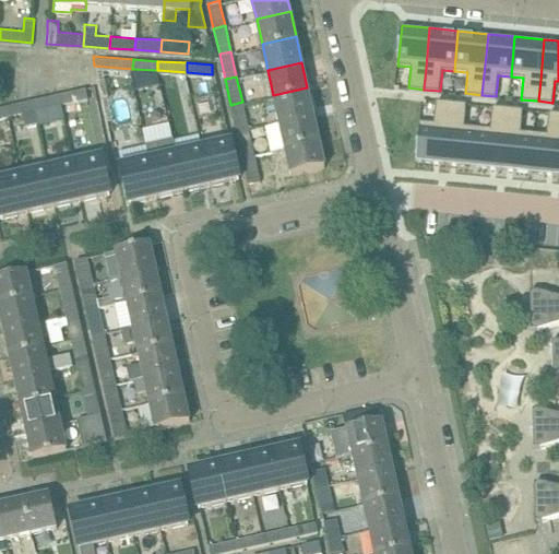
[(85,86),(58,92),(60,102),(87,96),(85,86)]
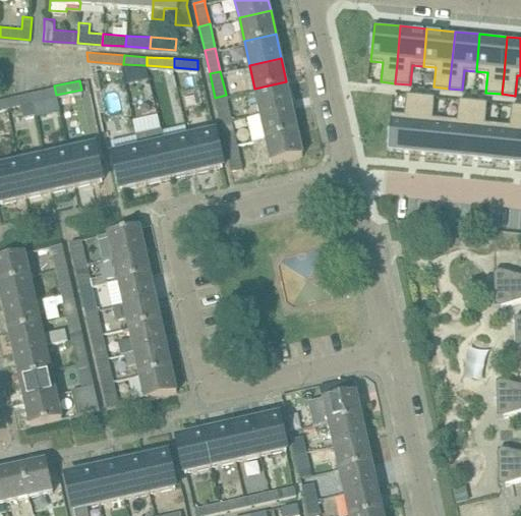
[(286,81),(254,89),(259,112),(292,105),(286,81)]
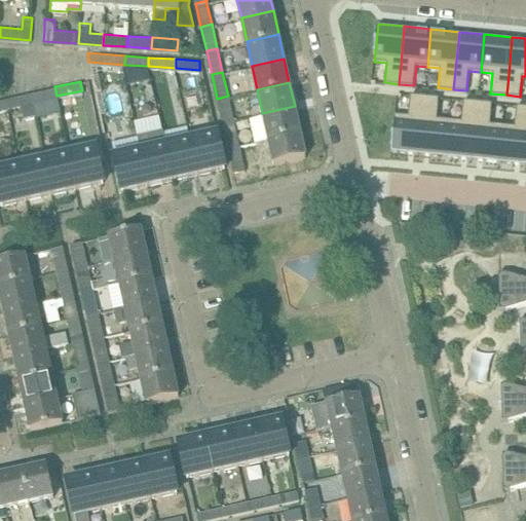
[(54,86),(30,92),(32,102),(44,99),(57,96),(54,86)]
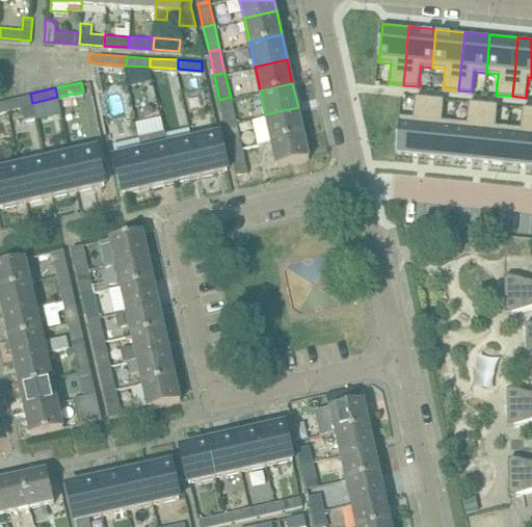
[(30,94),(4,100),(6,108),(22,105),(24,117),(35,115),(32,103),(30,94)]
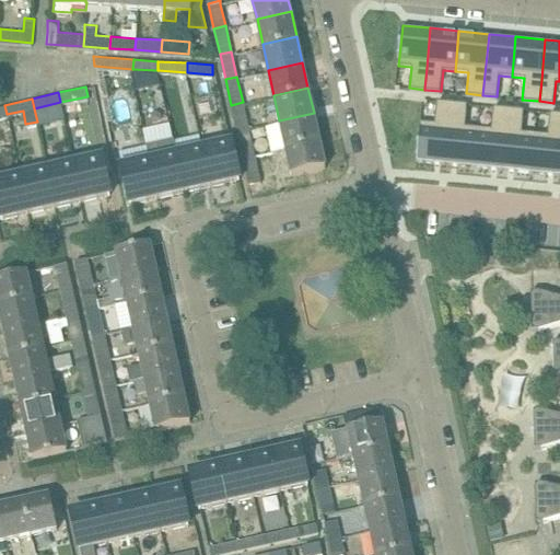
[(421,119),(417,158),(447,161),(452,123),(454,100),(436,99),(434,120),(421,119)]
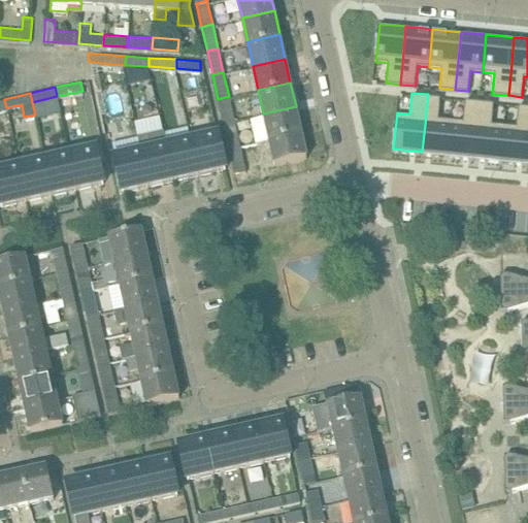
[(426,116),(422,152),(449,154),(453,119),(438,117),(441,96),(428,94),(426,116)]
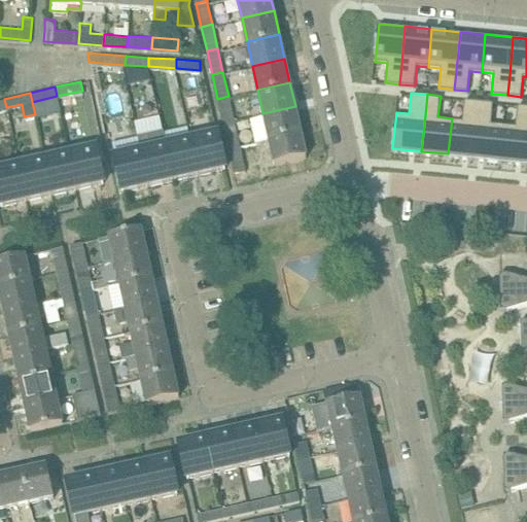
[(234,119),(229,96),(217,99),(222,123),(234,119)]
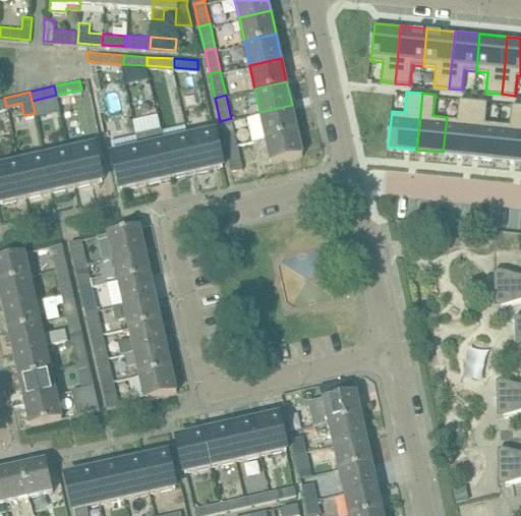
[(447,117),(443,152),(466,155),(470,119),(472,99),(459,97),(457,118),(447,117)]
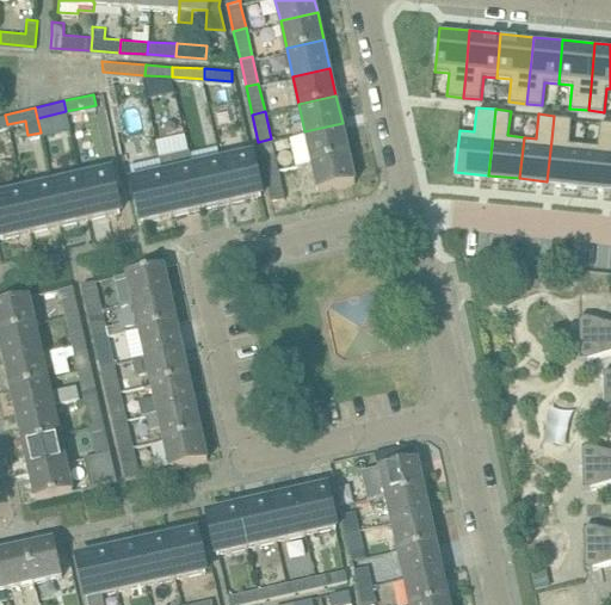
[(51,115),(37,118),(41,133),(55,129),(51,115)]
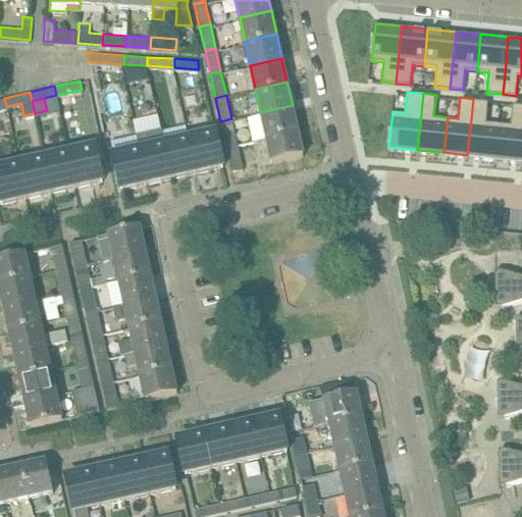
[(471,119),(467,155),(496,158),(500,122),(486,121),(488,100),(473,99),(471,119)]
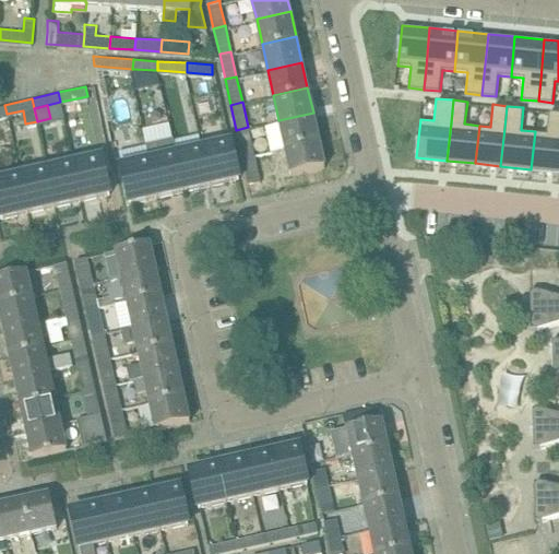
[(535,131),(531,169),(558,172),(558,110),(548,110),(546,132),(535,131)]
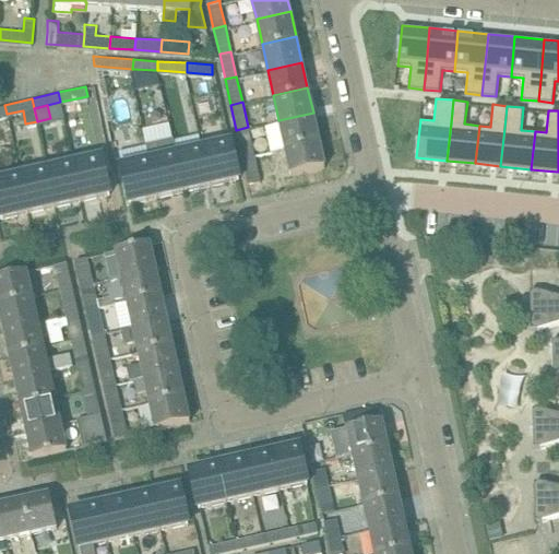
[(285,145),(319,138),(313,113),(278,120),(285,145)]
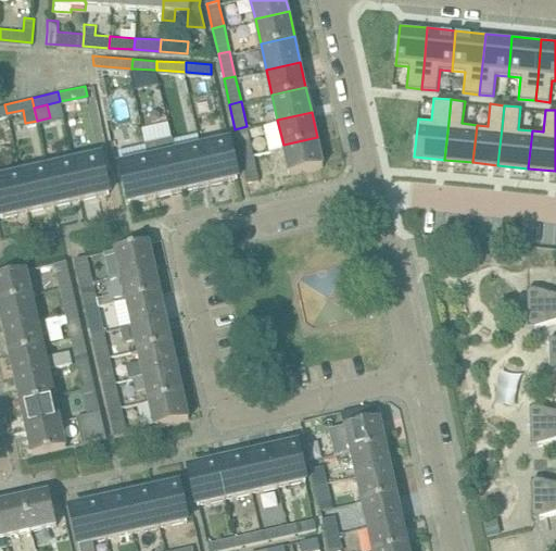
[(253,152),(247,126),(235,129),(240,154),(253,152)]
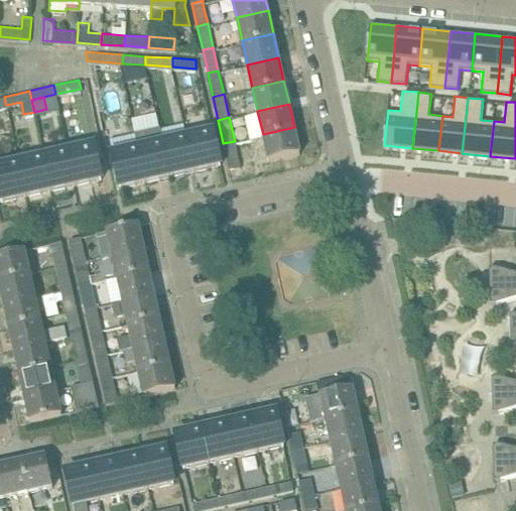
[(138,146),(145,177),(169,171),(162,140),(159,127),(135,132),(138,146)]
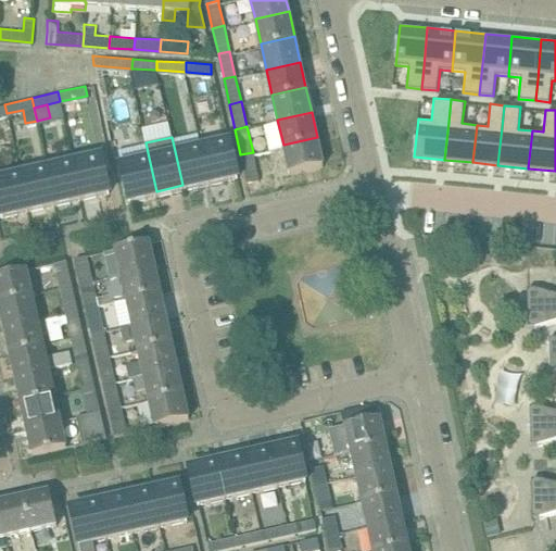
[(317,137),(283,145),(286,157),(268,161),(272,174),(323,163),(317,137)]
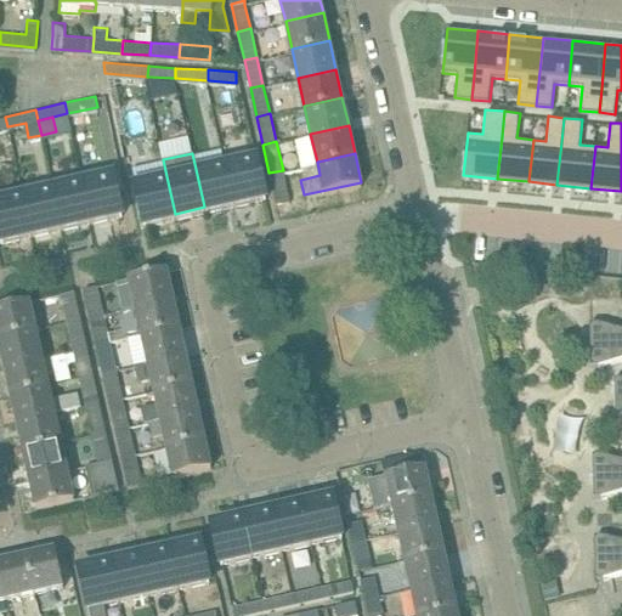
[(226,163),(235,201),(264,193),(255,156),(226,163)]
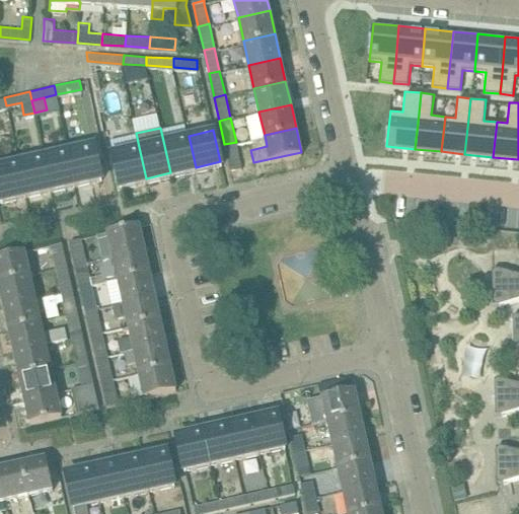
[(163,141),(170,172),(196,167),(189,136),(163,141)]
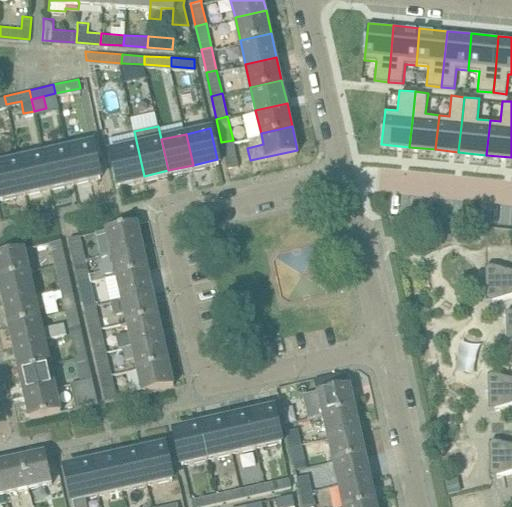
[(233,140),(221,142),(227,166),(238,163),(233,140)]
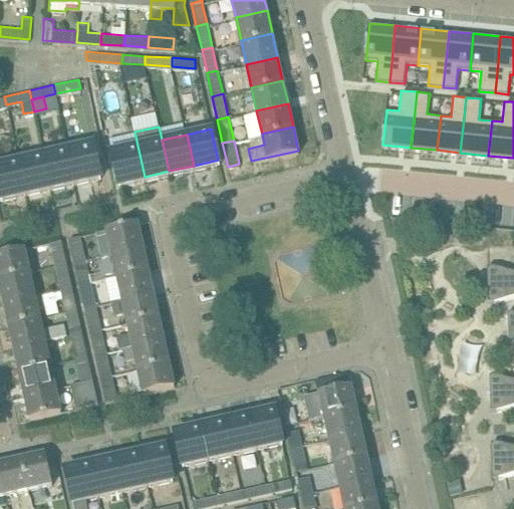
[(67,149),(74,180),(99,174),(92,143),(67,149)]
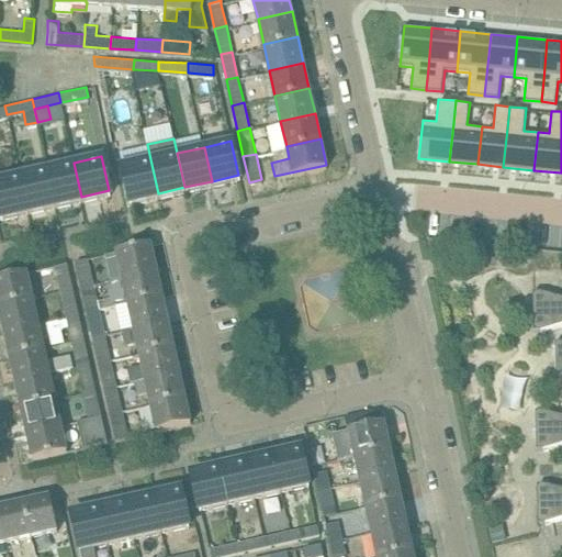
[(131,199),(158,193),(150,159),(123,165),(131,199)]
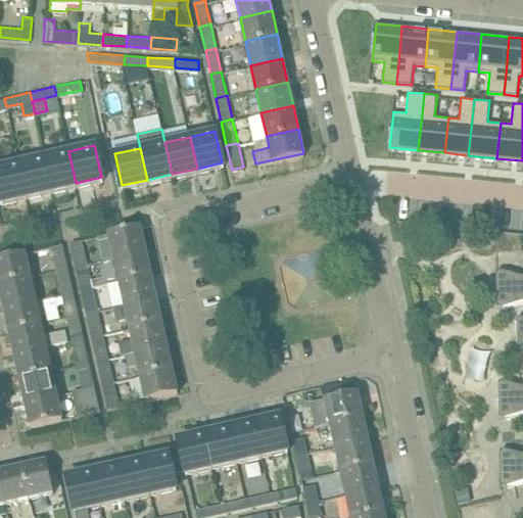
[(44,156),(51,188),(76,183),(68,151),(44,156)]
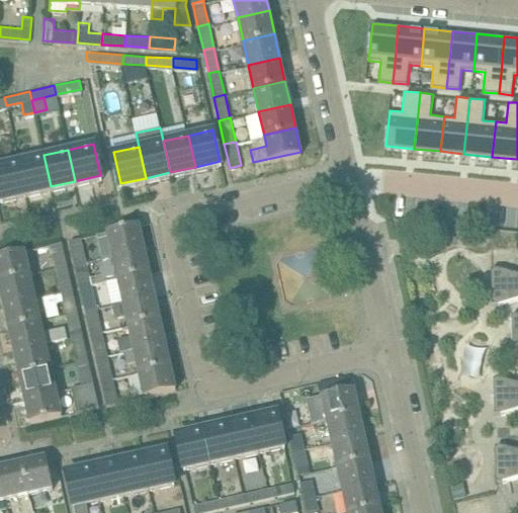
[(18,161),(25,192),(51,186),(44,155),(18,161)]
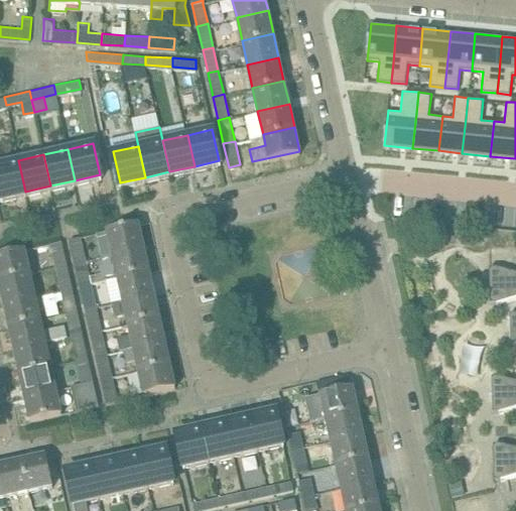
[(0,193),(1,198),(25,192),(18,160),(0,163),(0,193)]
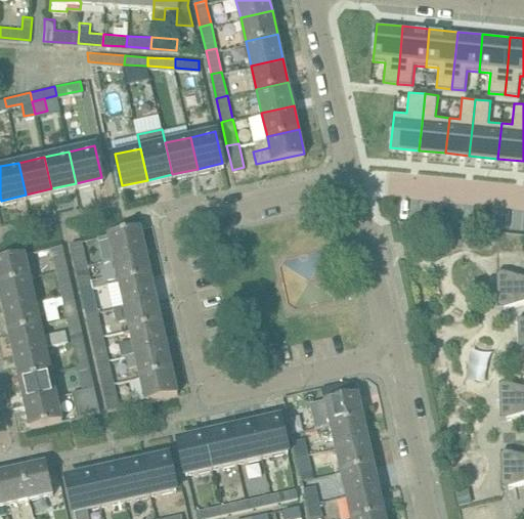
[(108,232),(97,234),(103,258),(114,256),(145,249),(140,224),(108,232)]
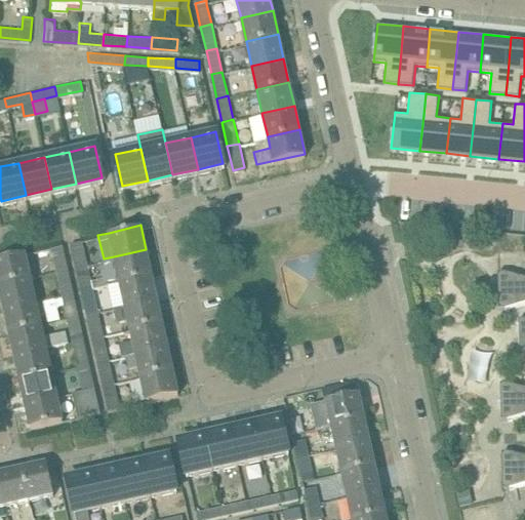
[(75,265),(86,263),(81,239),(70,242),(75,265)]
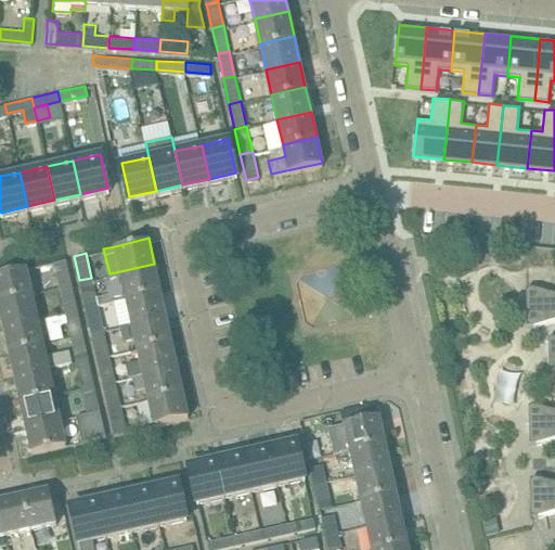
[(53,260),(60,285),(72,282),(66,258),(53,260)]
